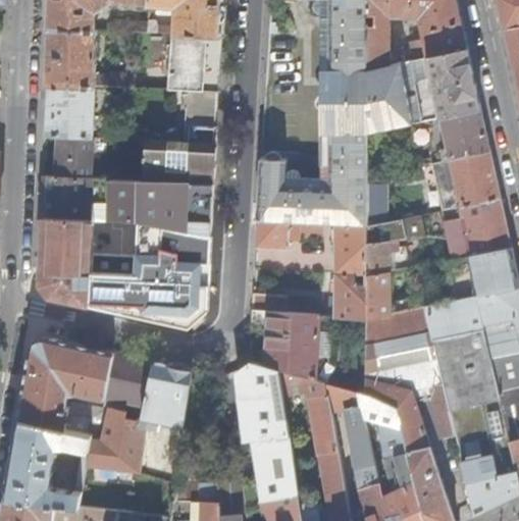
[(49,0),(48,30),(94,31),(95,13),(112,1),(148,4),(148,0),(49,0)]
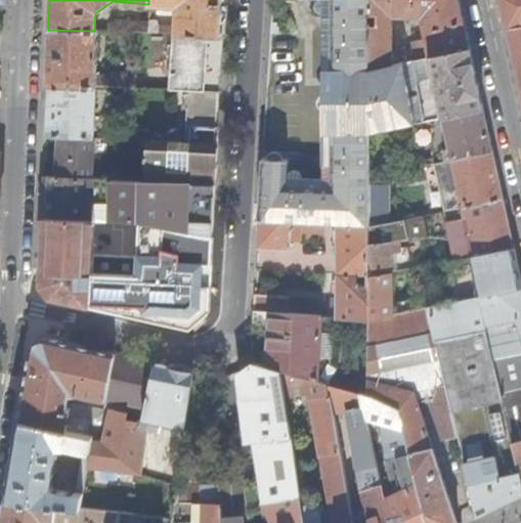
[(148,0),(148,4),(176,6),(175,29),(157,28),(156,22),(147,20),(146,23),(146,34),(172,35),(221,37),(223,3),(223,0),(148,0)]
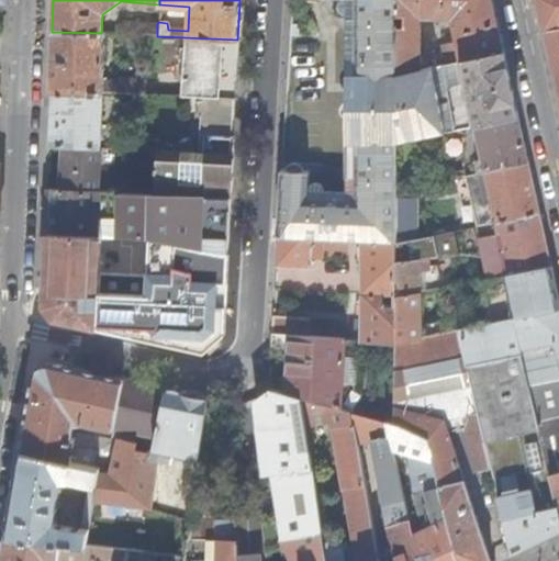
[(392,77),(392,0),(353,0),(353,17),(353,97),(354,125),(354,203),(322,201),(305,200),(306,172),(280,170),(277,217),(298,219),(297,237),(311,238),(358,240),(393,244),(393,216),(392,190),(392,144),(454,132),(440,67),(418,71),(392,77)]
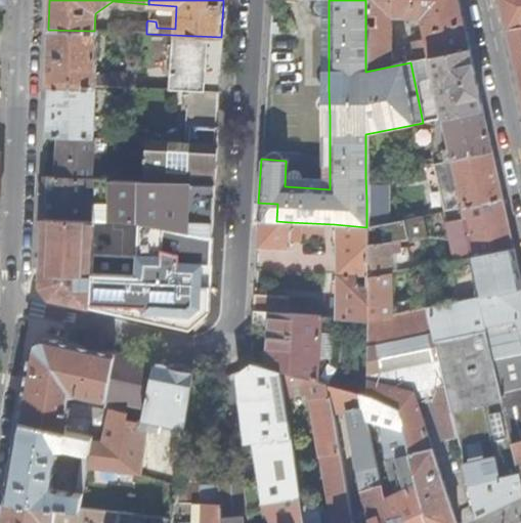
[(365,0),(365,72),(390,67),(389,16),(418,20),(423,43),(410,45),(414,61),(427,58),(468,50),(456,0),(365,0)]
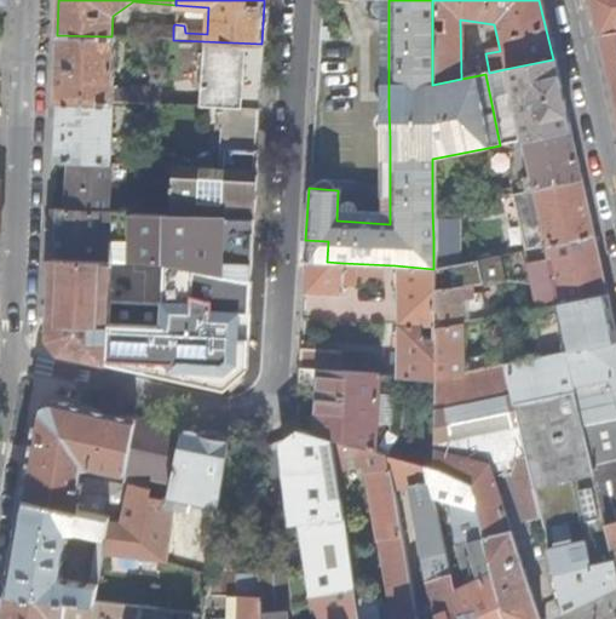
[(615,0),(588,0),(615,120),(615,0)]
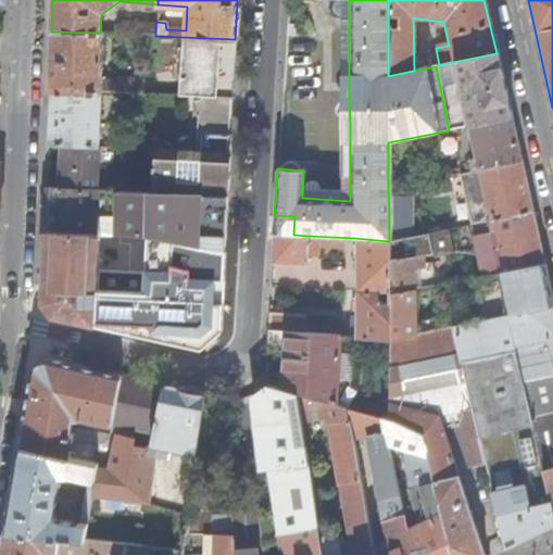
[(349,96),(349,16),(340,16),(340,96),(349,96)]
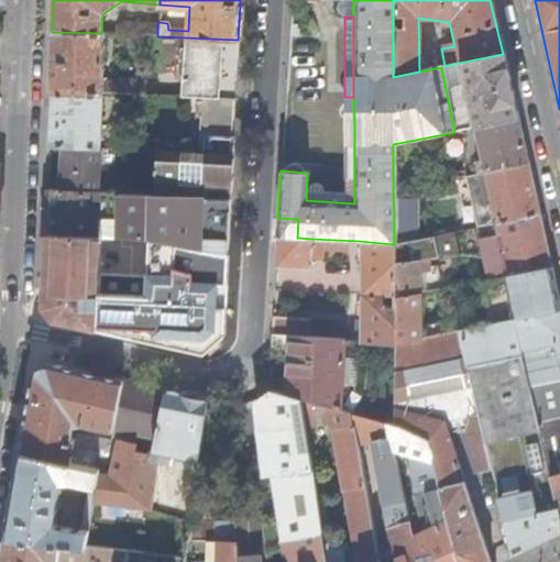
[(117,26),(116,34),(157,36),(157,24),(122,23),(117,26)]
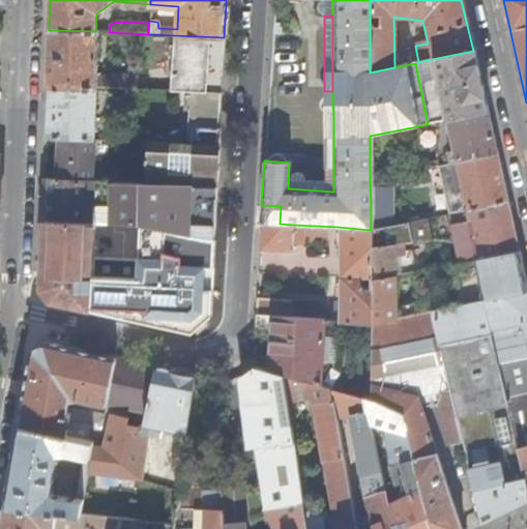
[(95,31),(49,30),(47,87),(94,88),(94,79),(96,32),(95,31)]
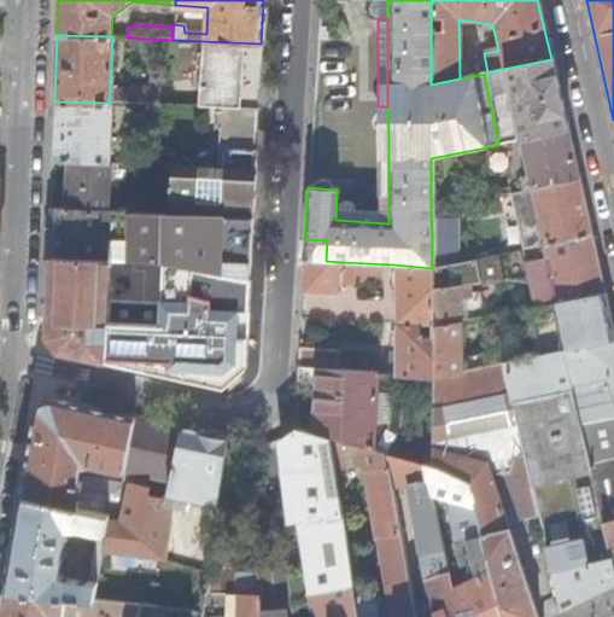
[(257,109),(261,44),(203,41),(202,54),(202,69),(199,106),(221,108),(257,109)]
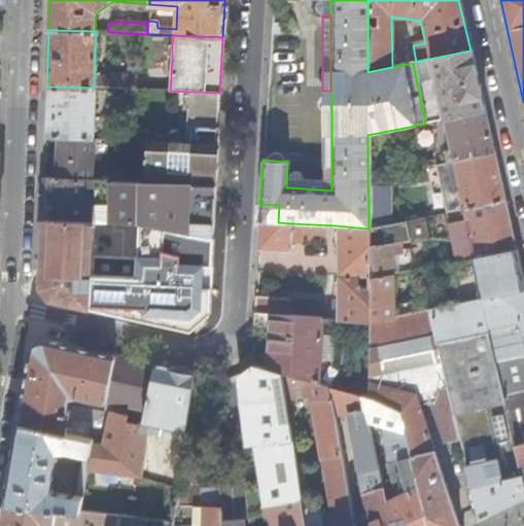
[(484,111),(470,50),(429,59),(443,119),(484,111)]
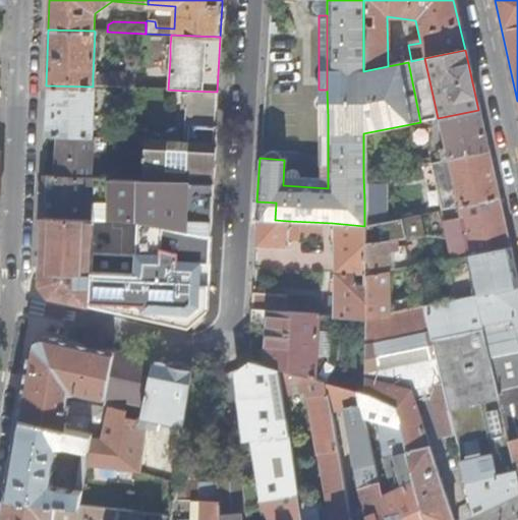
[(411,61),(408,62),(420,122),(425,121),(438,118),(424,58),(411,61)]
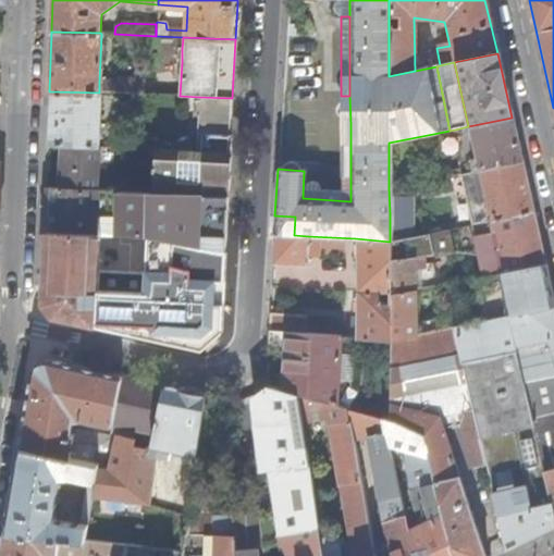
[(99,83),(99,93),(134,94),(135,79),(119,78),(113,83),(99,83)]
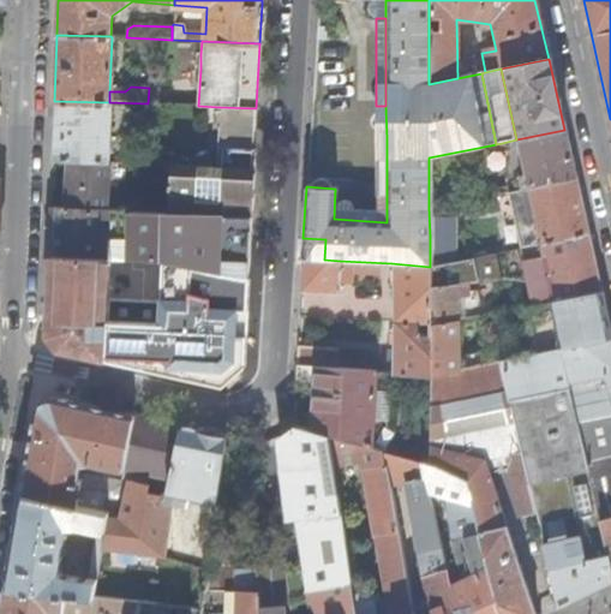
[(109,102),(54,101),(52,160),(67,161),(107,164),(109,102)]
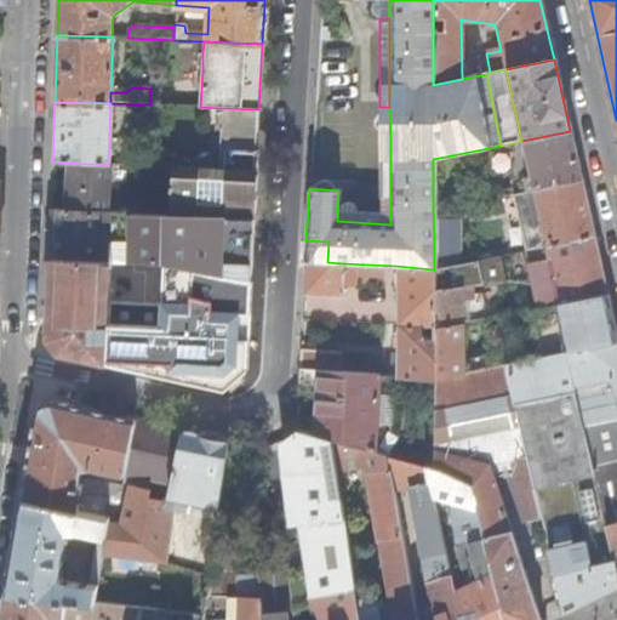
[(253,214),(258,109),(222,108),(220,169),(172,168),(171,216),(130,214),(127,262),(158,263),(250,283),(251,254),(253,214)]
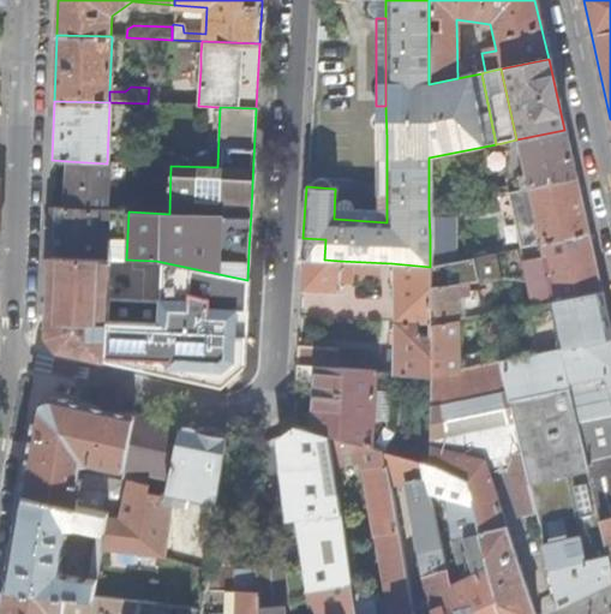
[(575,178),(564,130),(516,139),(502,143),(503,153),(519,149),(525,174),(526,183),(519,184),(520,190),(575,178)]
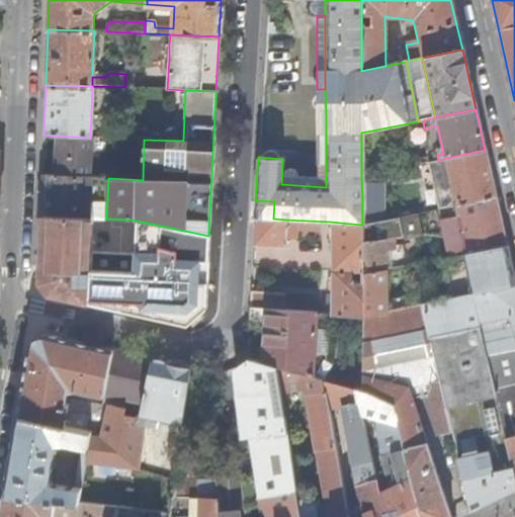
[(109,110),(107,138),(123,139),(124,110),(109,110)]
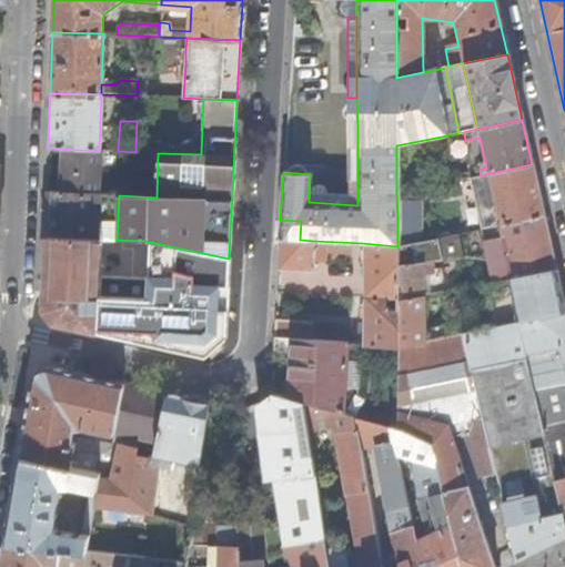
[(357,205),(357,127),(347,127),(347,195),(326,194),(325,203),(357,205)]
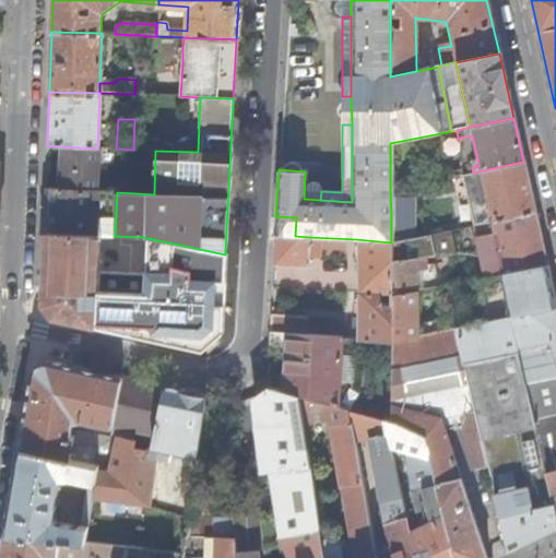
[(97,149),(61,146),(59,190),(95,192),(97,149)]
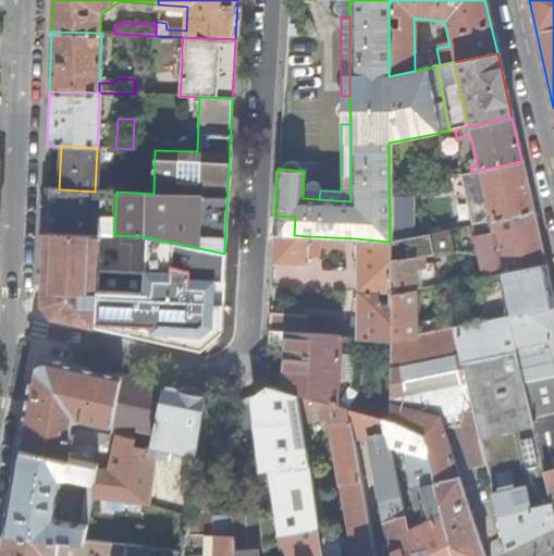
[(528,187),(521,161),(471,172),(470,172),(477,198),(484,196),(528,187)]
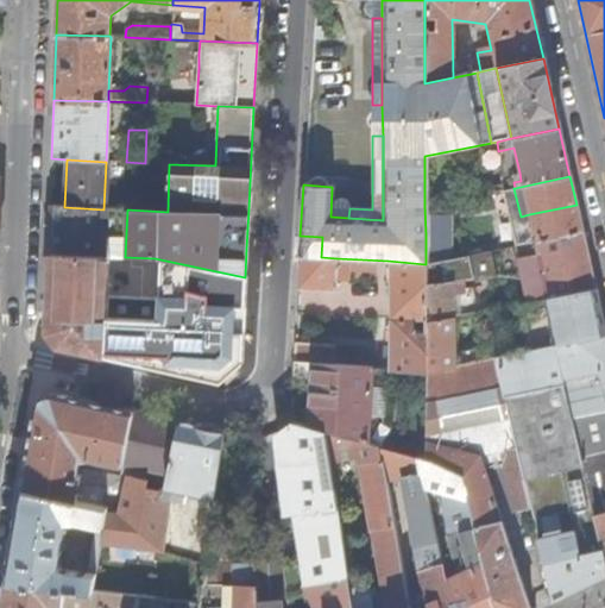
[(441,226),(438,204),(424,206),(426,234),(434,234),(434,231),(441,226)]
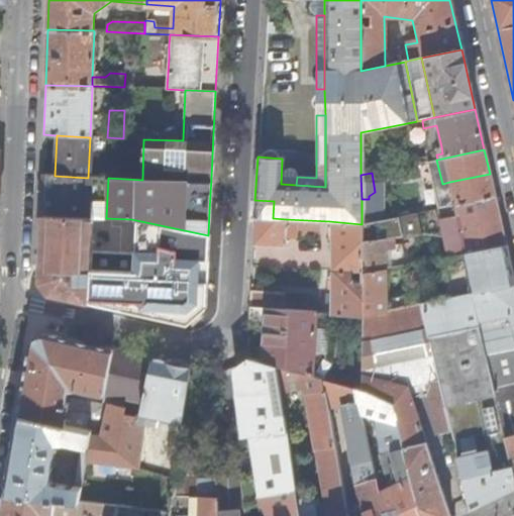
[(495,197),(490,174),(449,182),(454,206),(495,197)]
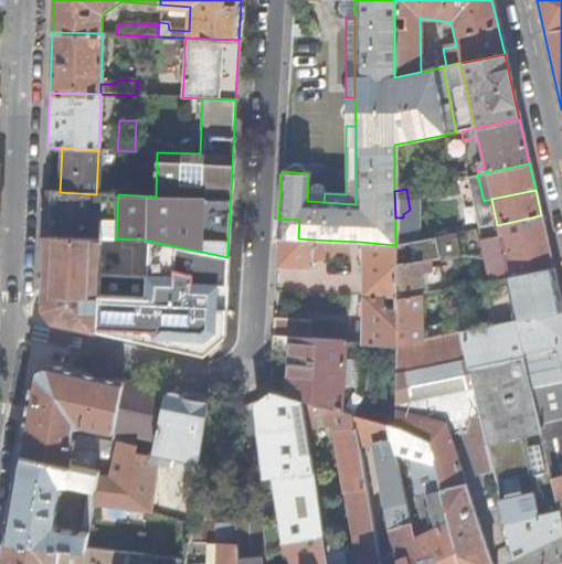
[(60,192),(46,192),(44,236),(95,237),(96,194),(60,192)]
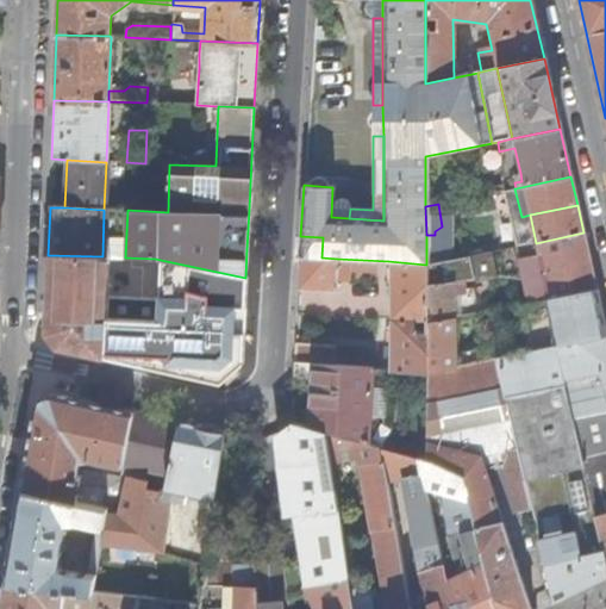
[(127,210),(104,210),(102,256),(106,258),(125,258),(127,210)]
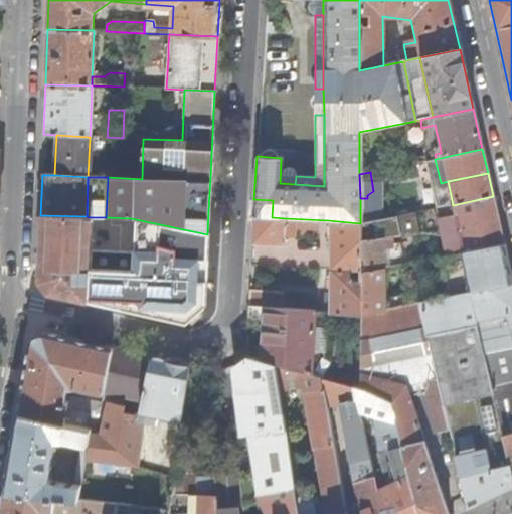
[(499,220),(493,196),(453,205),(440,207),(442,217),(438,218),(440,230),(473,226),(499,220)]
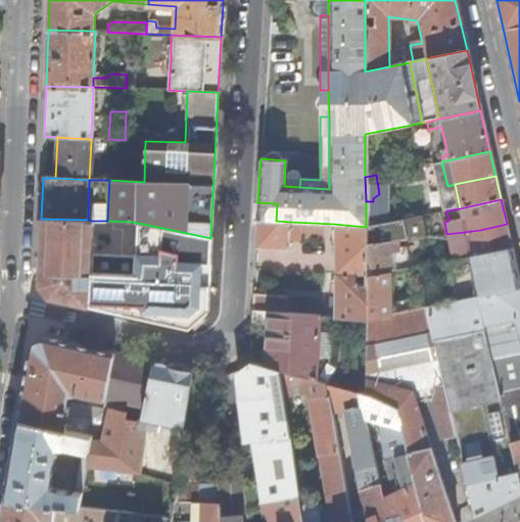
[(366,201),(366,227),(387,223),(384,204),(374,206),(373,201),(366,201)]
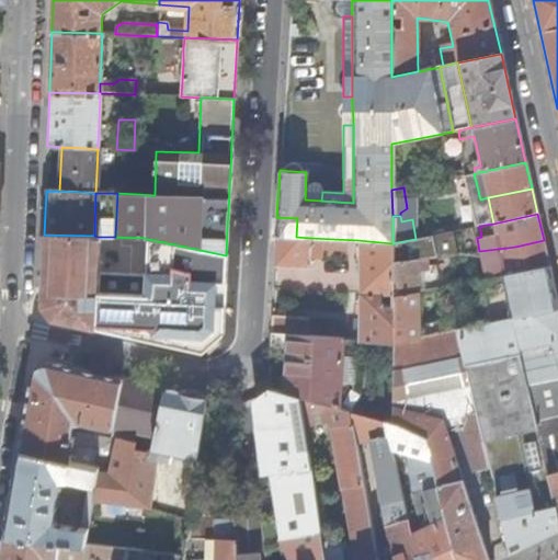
[(297,218),(276,217),(275,236),(296,237),(297,218)]
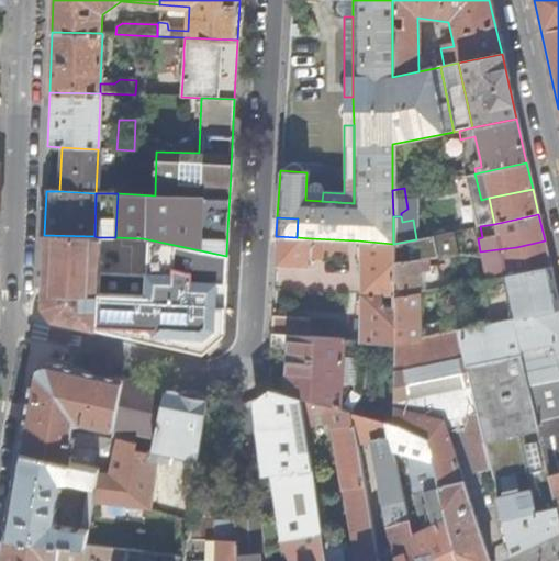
[(458,255),(454,232),(416,239),(393,244),(393,264),(427,260),(458,255)]
